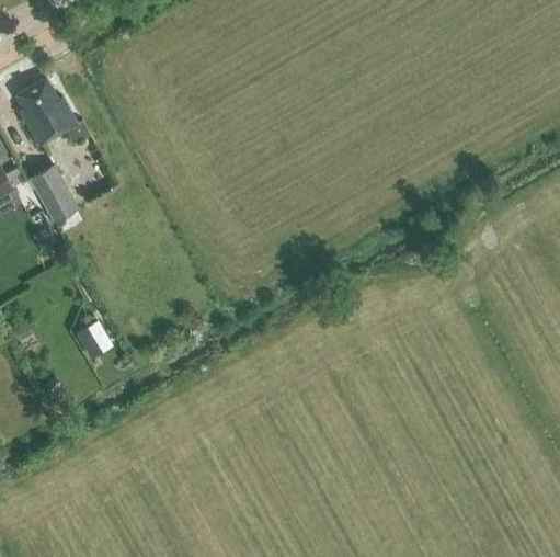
[(38,148),(66,134),(73,148),(91,138),(82,123),(78,126),(63,100),(58,102),(46,81),(15,98),(27,120),(24,122),(38,148)]
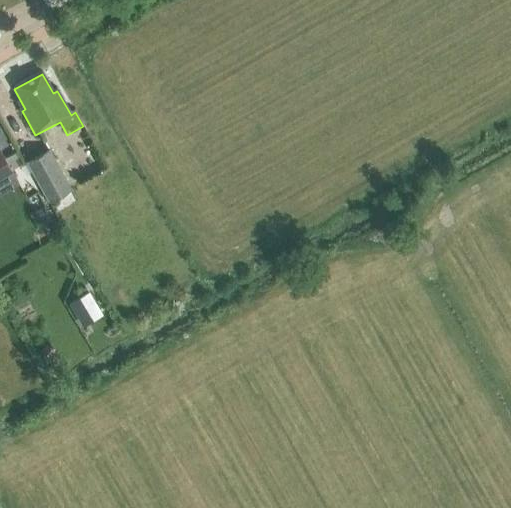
[(0,181),(13,175),(0,152),(0,181)]
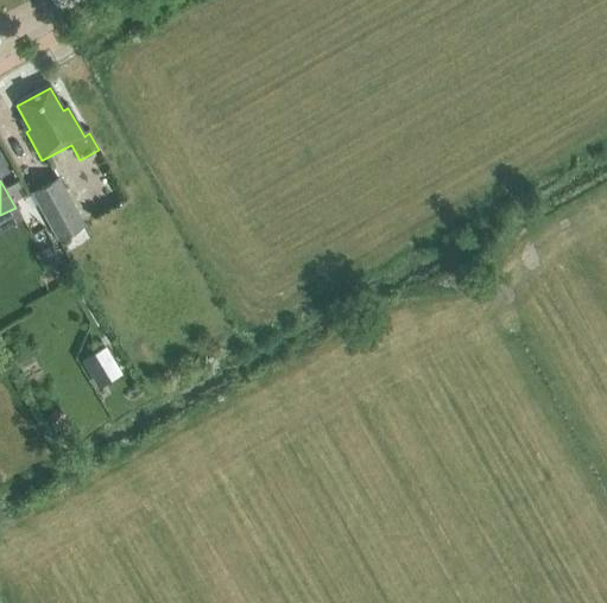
[(59,243),(61,242),(67,253),(92,239),(59,182),(33,196),(59,243)]
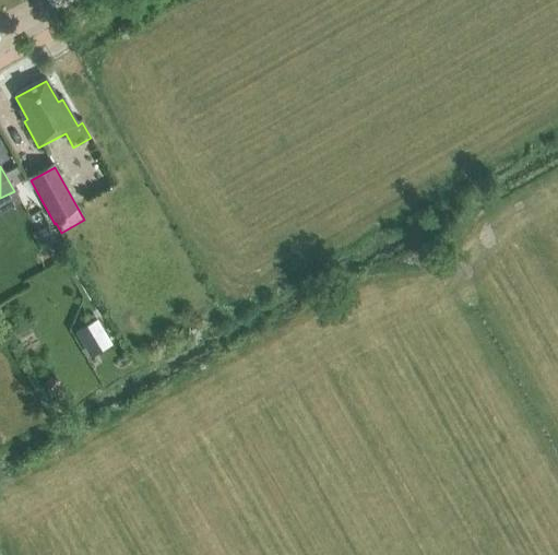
[(90,353),(111,340),(97,318),(75,331),(90,353)]
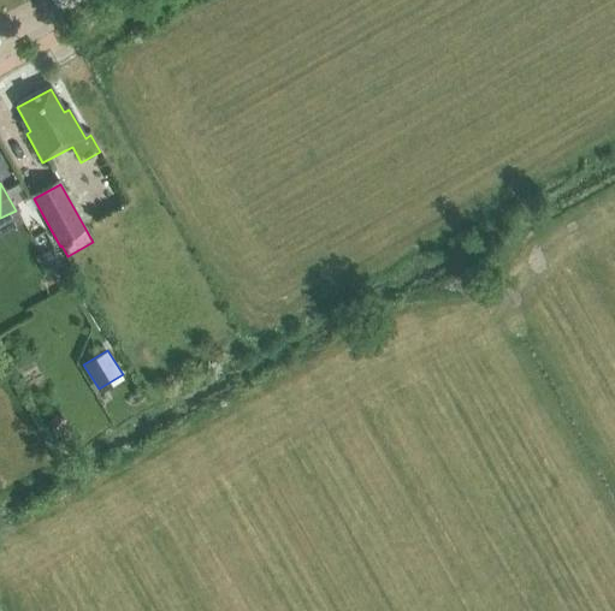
[(54,420),(51,428),(63,433),(66,425),(54,420)]
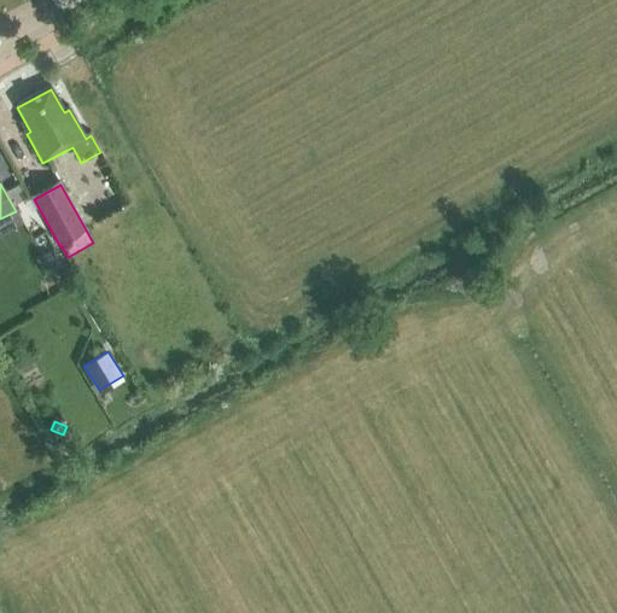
All buildings are outlined.
